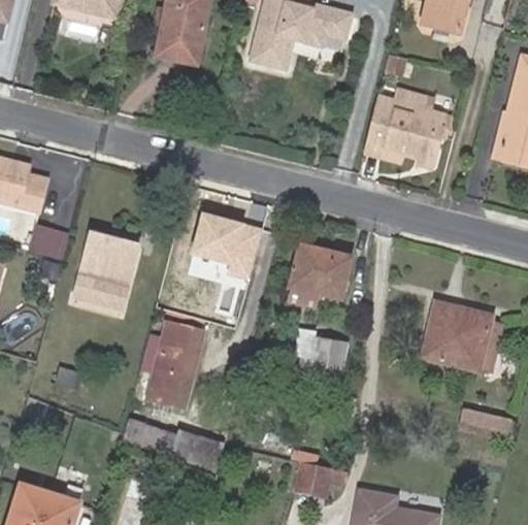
[(0,0),(0,17),(8,20),(12,0),(0,0)]
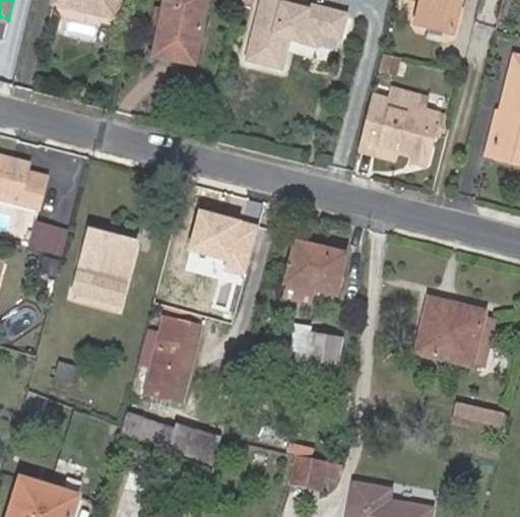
[(53,0),(113,16),(117,0),(53,0)]
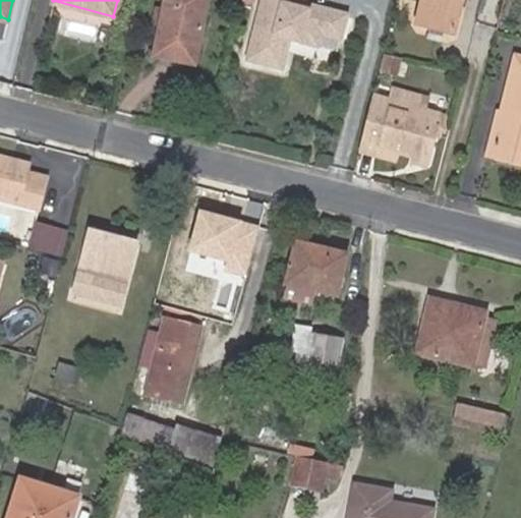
[(162,0),(152,53),(191,61),(203,0),(162,0)]
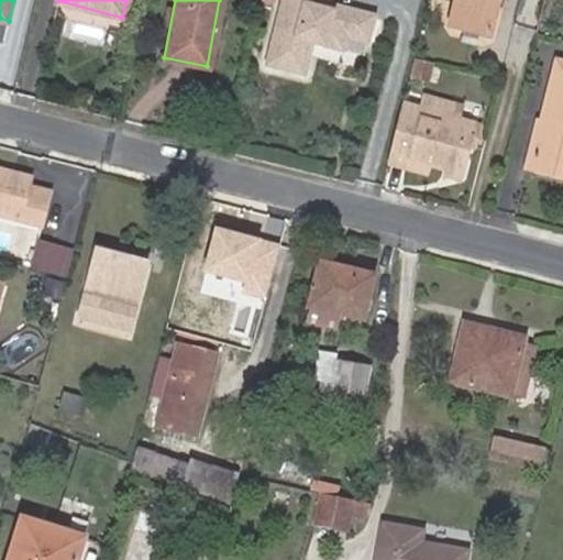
[(280,0),(265,65),(308,76),(316,45),(348,53),(349,48),(372,55),(382,12),(332,1),(332,0),(280,0)]
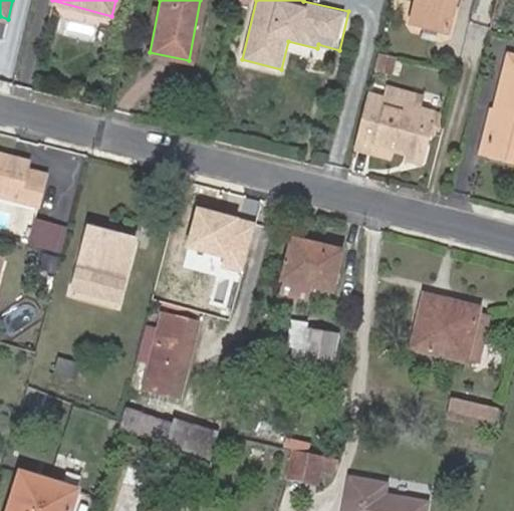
[(451,4),(452,0),(413,0),(409,20),(424,25),(435,27),(443,30),(451,4)]
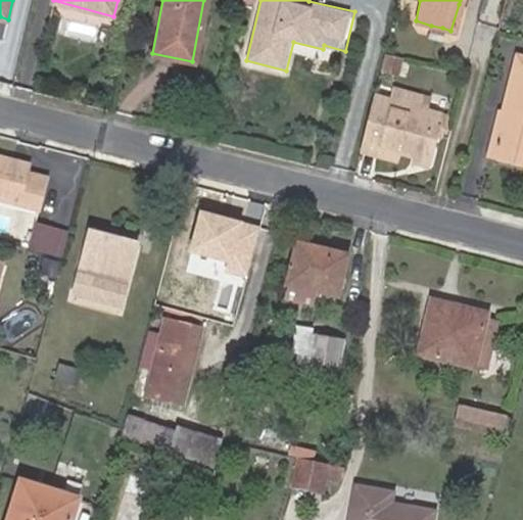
[(522,53),(517,52),(490,157),(522,166),(522,53)]
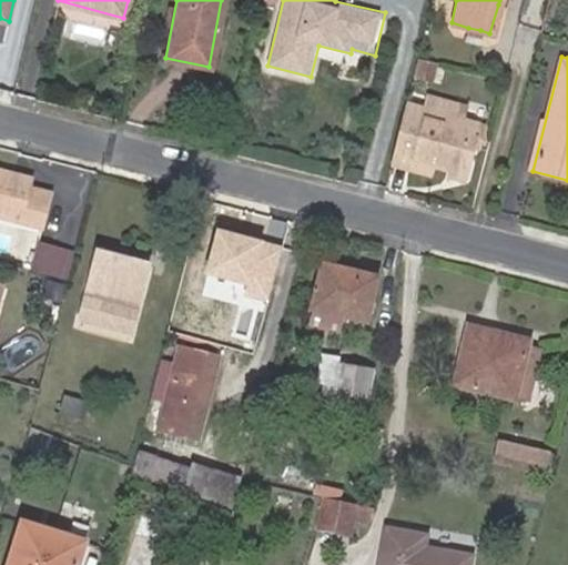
[(440,63),(417,58),(413,74),(436,80),(440,63)]
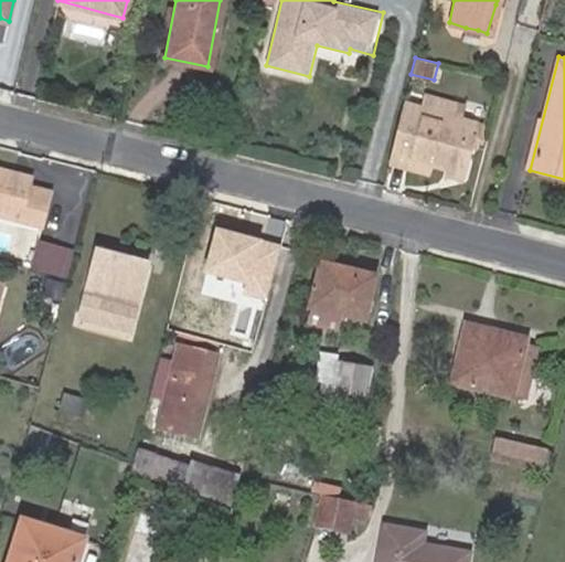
[(418,97),(414,109),(441,116),(446,104),(418,97)]
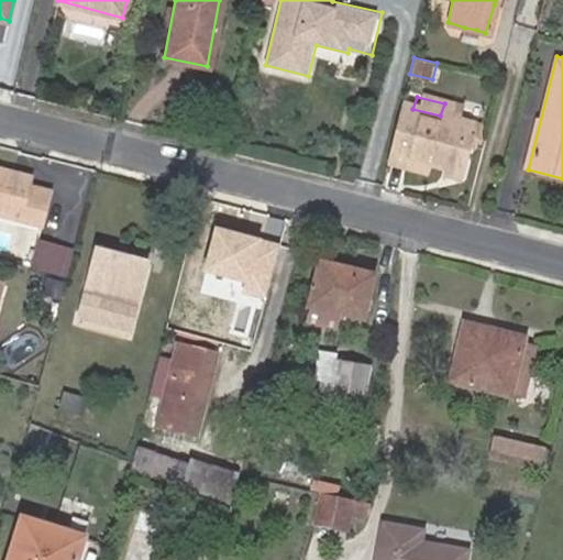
[(440,116),(452,119),(455,107),(444,103),(440,116)]
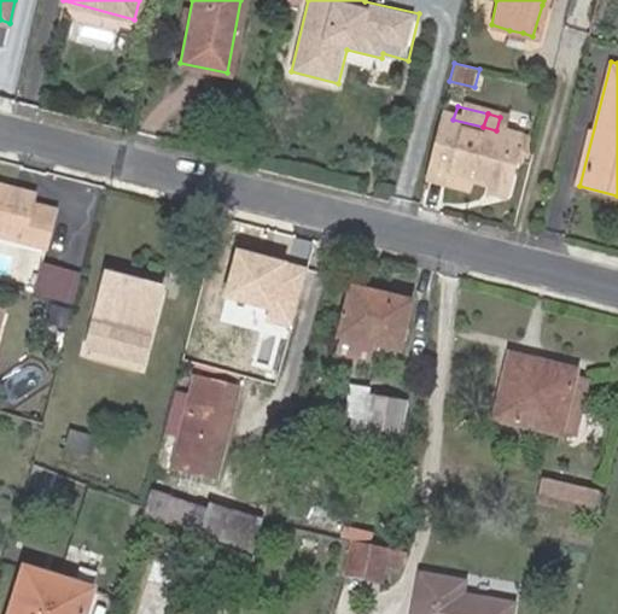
[(439,115),(424,176),(444,181),(465,187),(467,179),(485,182),(503,186),(516,136),(496,130),(483,127),(453,120),(439,115)]
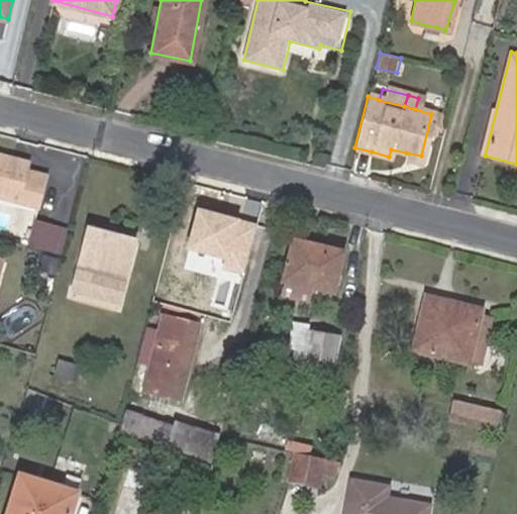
[(0,195),(1,196),(4,186),(18,191),(26,162),(0,152),(0,195)]
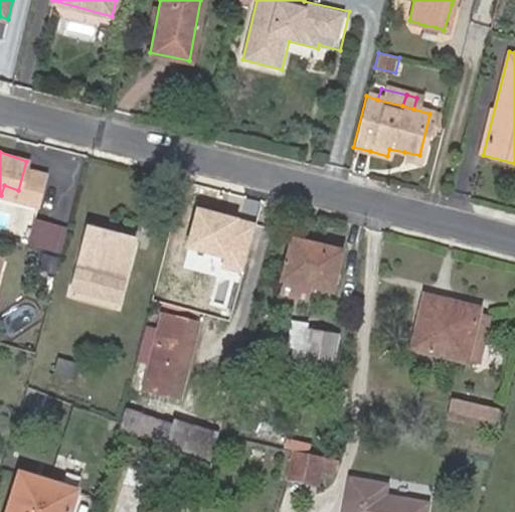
[(419,155),(404,152),(403,159),(418,161),(419,155)]
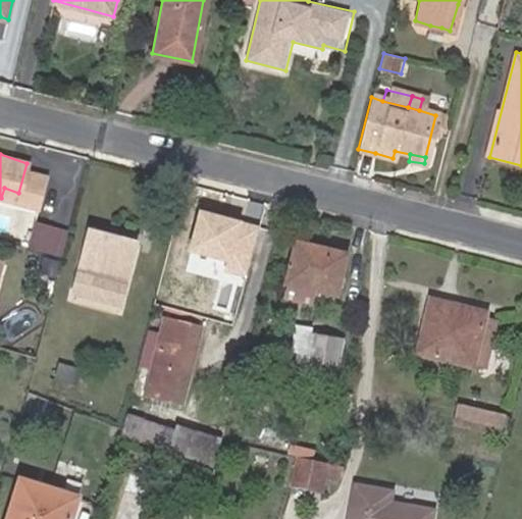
[(4,188),(1,198),(15,202),(18,193),(4,188)]
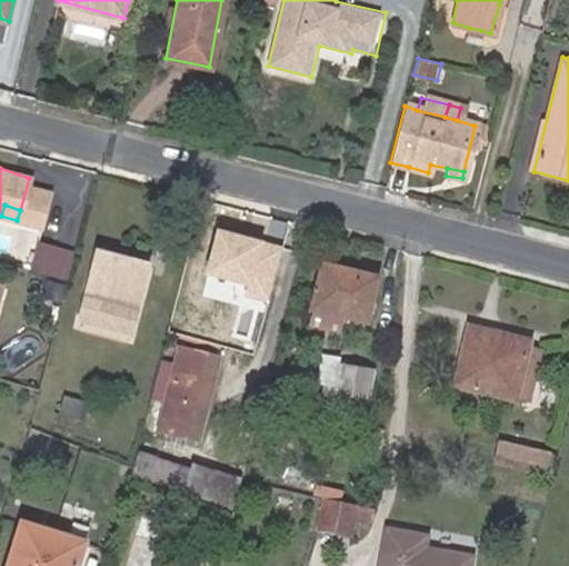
[(283,246),(219,228),(207,274),(248,285),(246,294),(269,300),(283,246)]
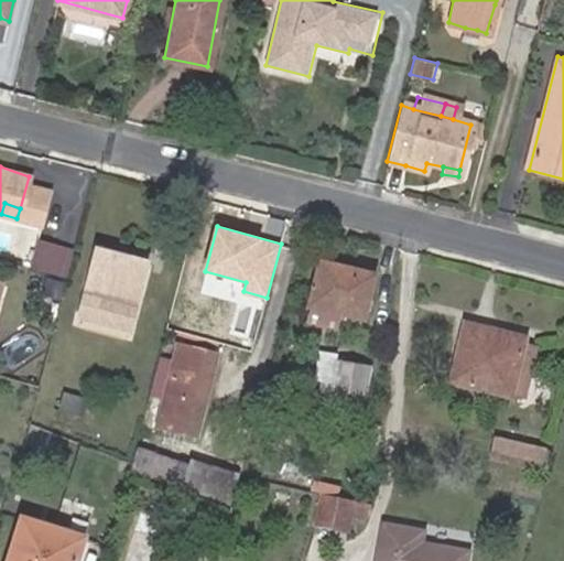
[(28,244),(20,270),(39,276),(46,249),(28,244)]
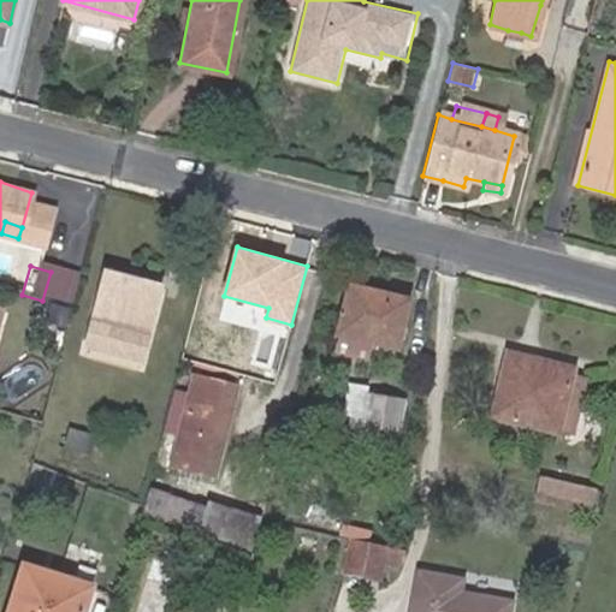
[(100,271),(81,340),(136,356),(143,331),(164,336),(173,297),(154,291),(155,284),(100,271)]
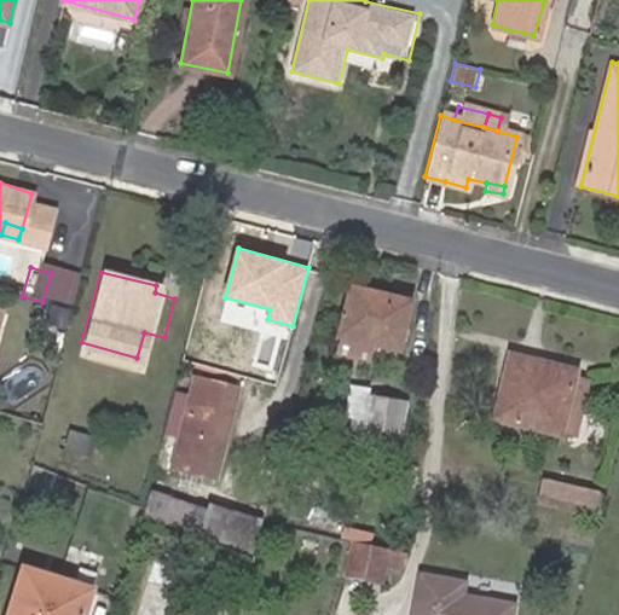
[(51,273),(42,302),(65,311),(74,280),(51,273)]
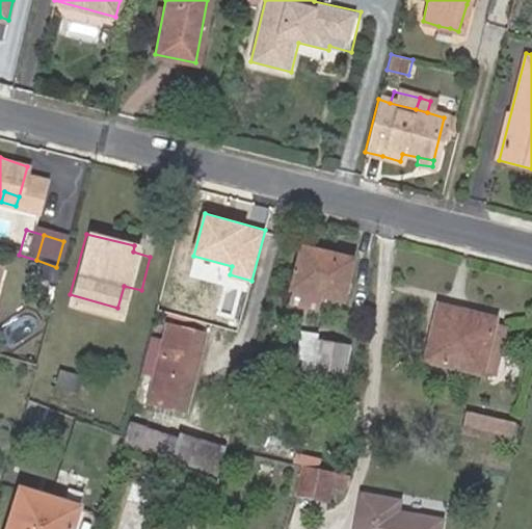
[(335,262),(337,255),(302,247),(293,289),(320,295),(342,300),(349,265),(335,262)]
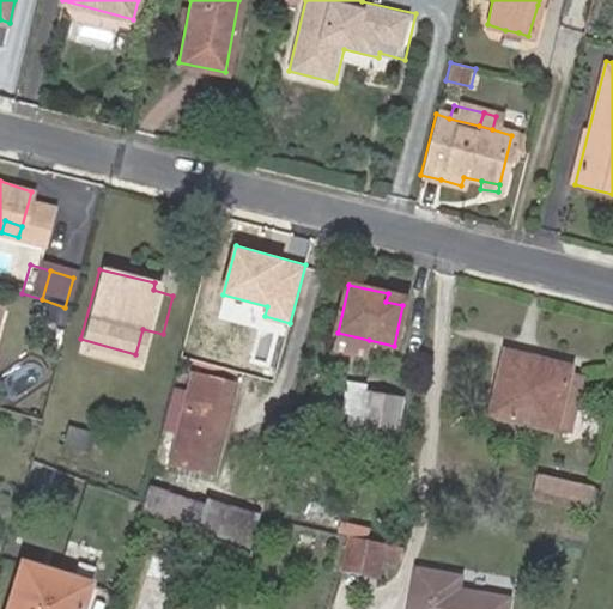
[(404,297),(388,293),(386,302),(402,305),(404,297)]
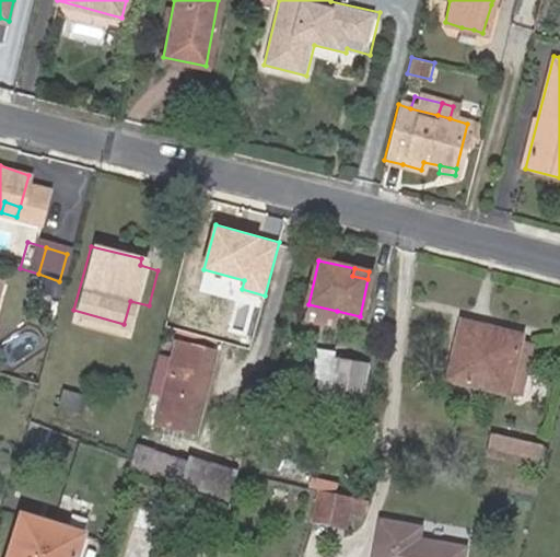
[(337,311),(308,304),(303,322),(333,328),(337,311)]
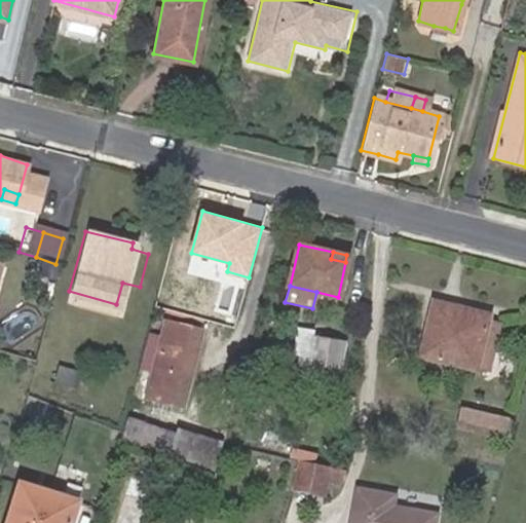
[(430,300),(427,310),(462,320),(464,308),(430,300)]
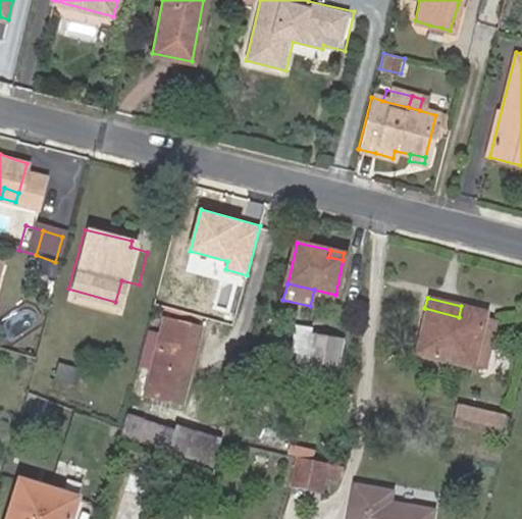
[(459,317),(424,308),(413,350),(469,364),(472,354),(481,317),(482,312),(463,307),(461,306),(459,317)]
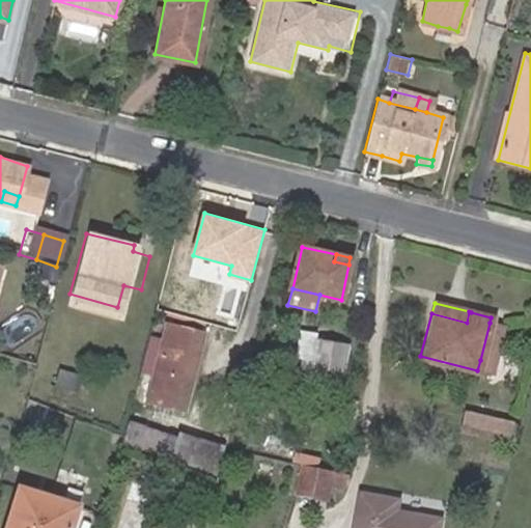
[(167,323),(162,339),(154,369),(143,404),(175,413),(185,384),(189,385),(203,332),(167,323)]
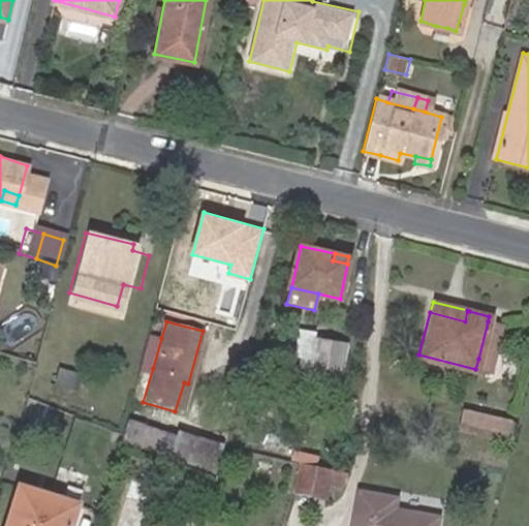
[(478,359),(475,369),(480,370),(490,372),(501,326),(488,321),(478,359)]
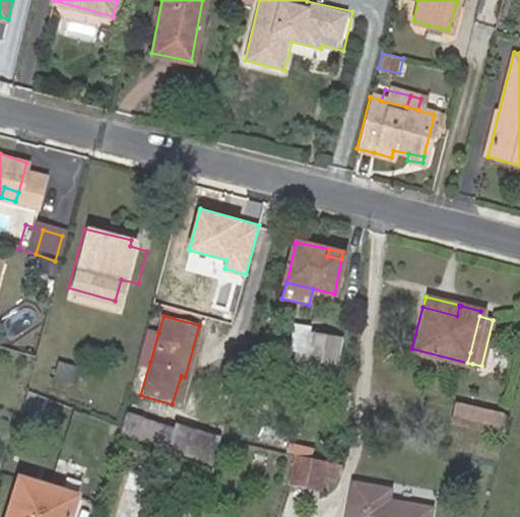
[(158,332),(142,327),(133,357),(150,362),(158,332)]
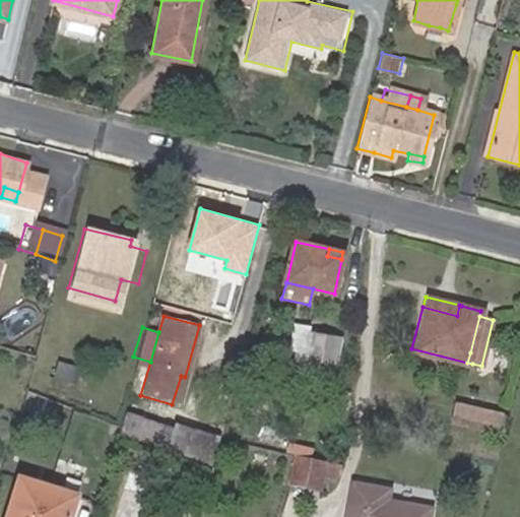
[(291,377),(330,384),(337,335),(298,329),(291,377)]
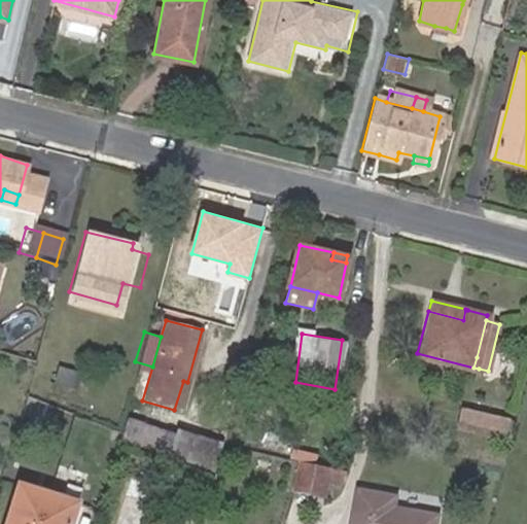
[(78,373),(57,367),(53,382),(74,388),(78,373)]
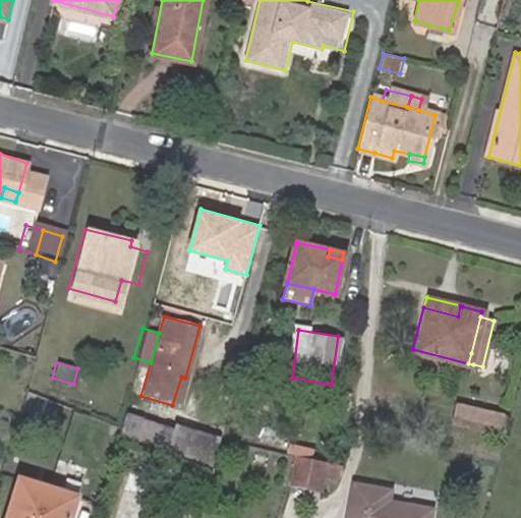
[(501,423),(456,411),(450,434),(495,445),(501,423)]
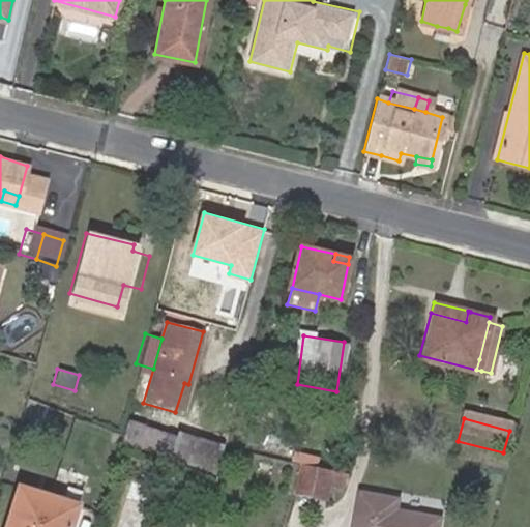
[(167,435),(159,455),(213,473),(222,444),(177,430),(175,437),(167,435)]
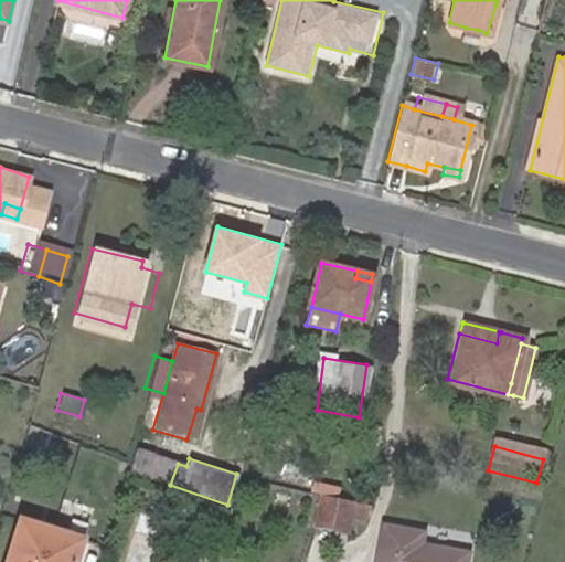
[(365,504),(320,492),(311,520),(345,529),(350,513),(362,517),(365,504)]
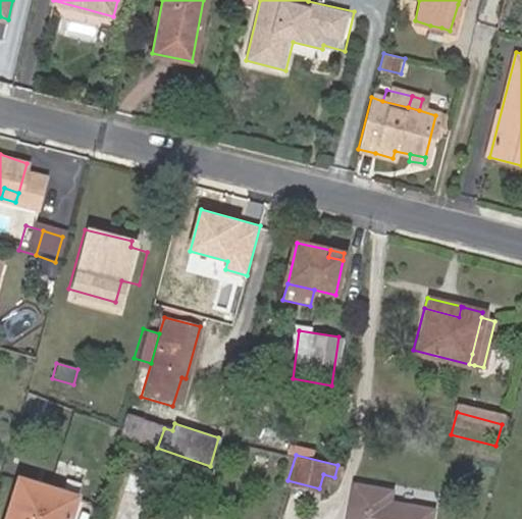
[(65,518),(73,496),(16,478),(4,518),(65,518)]
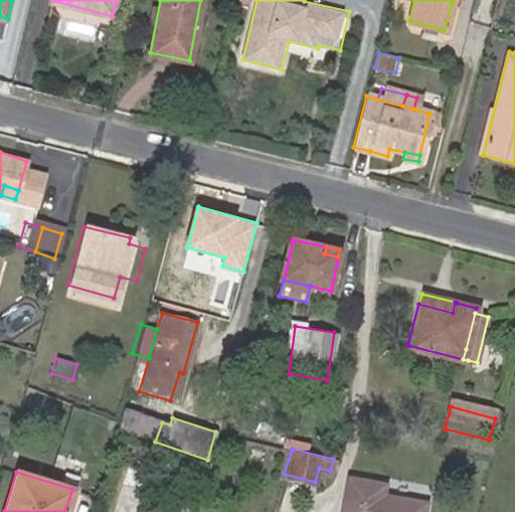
[(342,511),(426,511),(430,505),(387,495),(389,485),(352,477),(342,511)]
